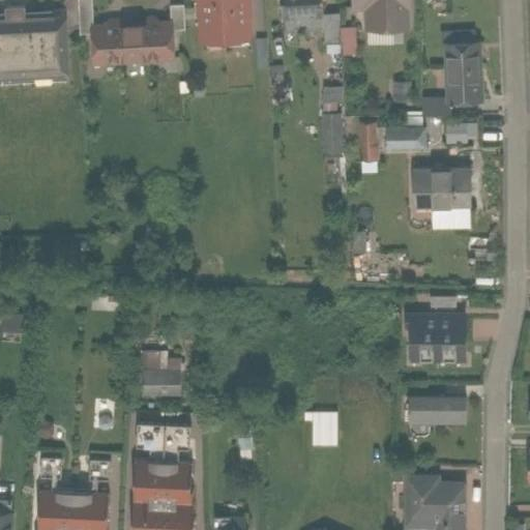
[(79,0),(81,34),(94,33),(93,21),(92,0),(79,0)]
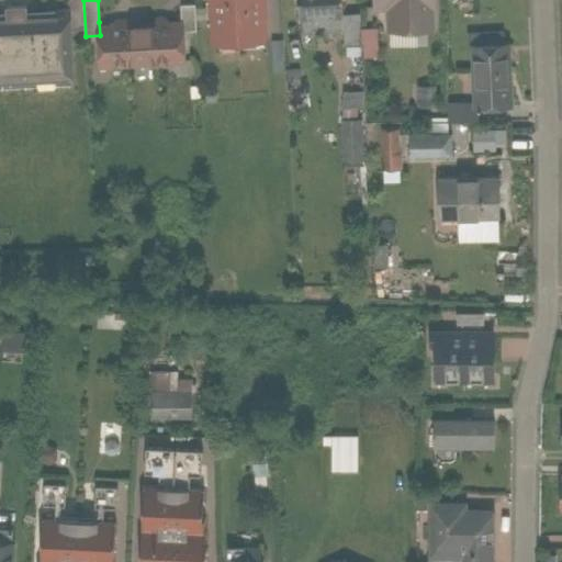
[(270,36),(267,0),(211,0),(213,40),(270,36)]
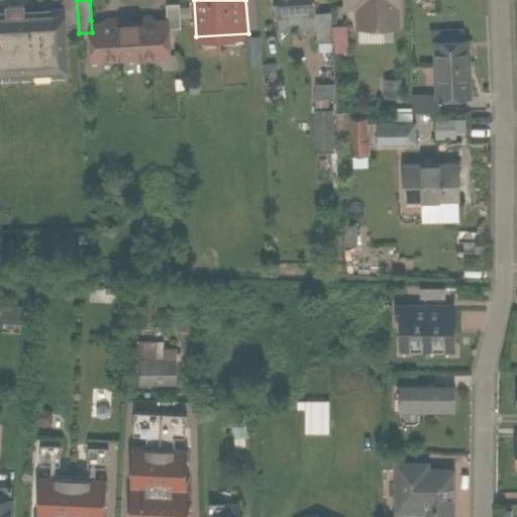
[(311,18),(310,0),(270,0),(271,20),(311,18)]
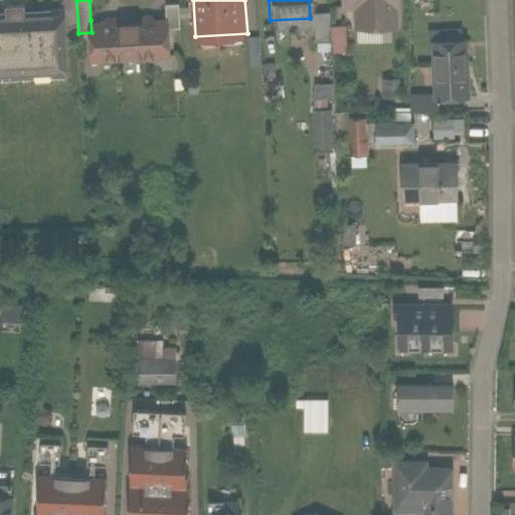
[(344,0),(344,12),(359,12),(359,32),(403,31),(401,0),(344,0)]
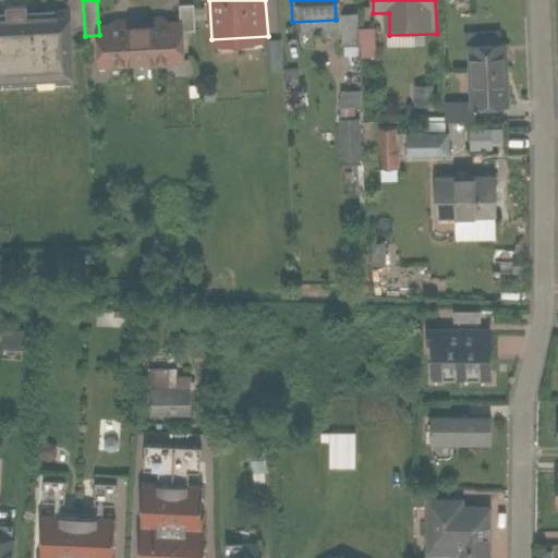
[(183,19),(183,31),(195,29),(194,3),(180,4),(180,20),(183,19)]
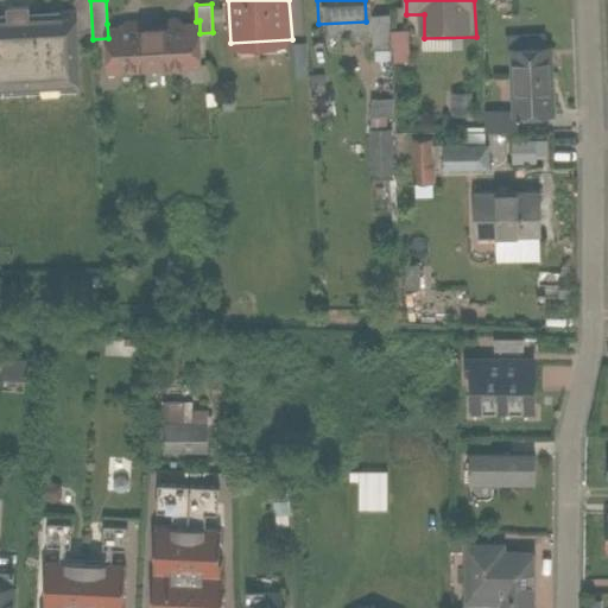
[(77,10),(0,12),(0,95),(80,93),(77,10)]
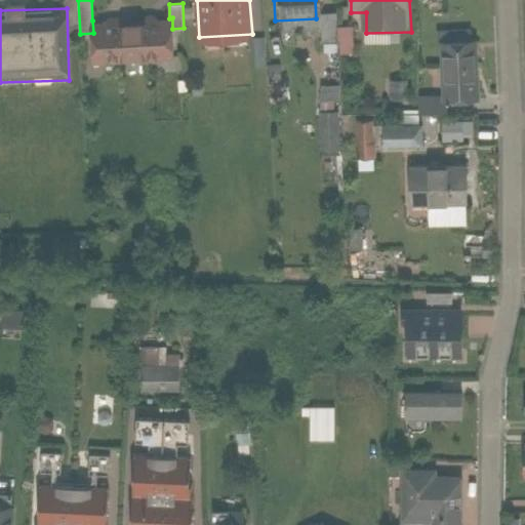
[(169,18),(92,21),(93,33),(94,63),(173,59),(172,29),(172,17),(169,18)]
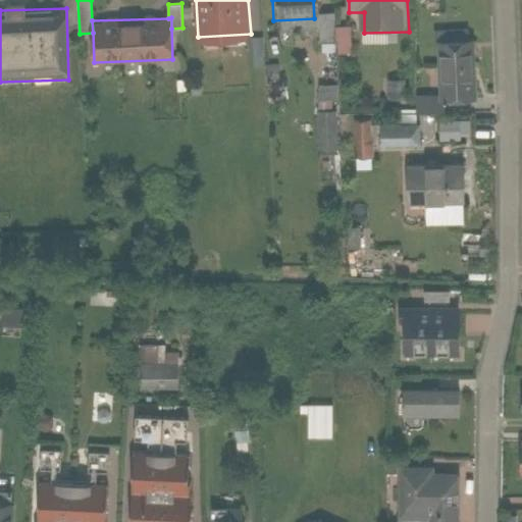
[(473,99),(472,46),(435,46),(436,100),(440,100),(473,99)]
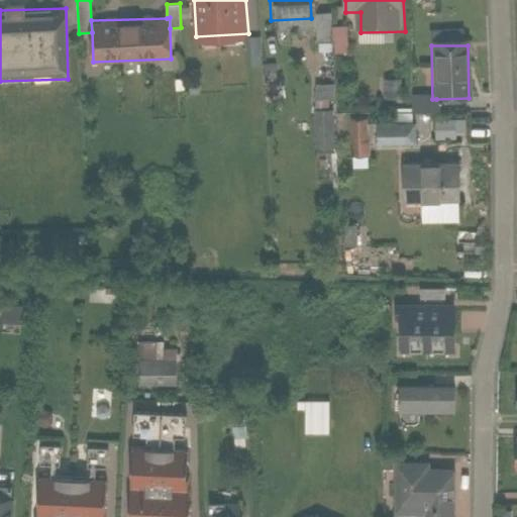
[(198,91),(210,91),(210,79),(198,79),(198,91)]
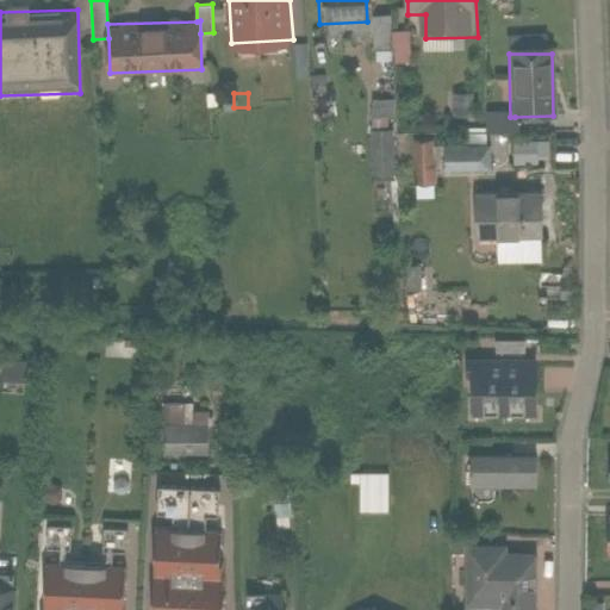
[(472,117),(471,97),(452,97),(453,117),(472,117)]
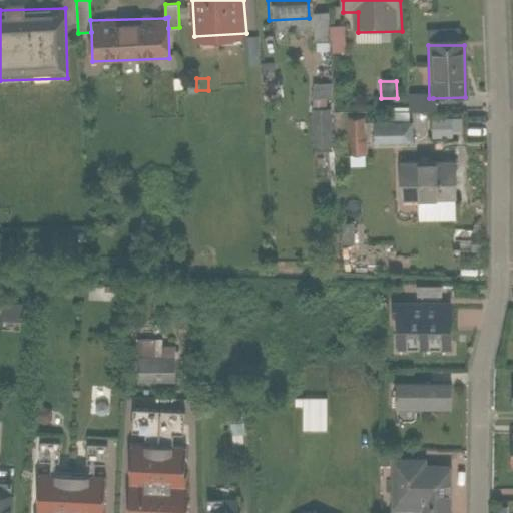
[(330,99),(329,83),(313,84),(313,100),(330,99)]
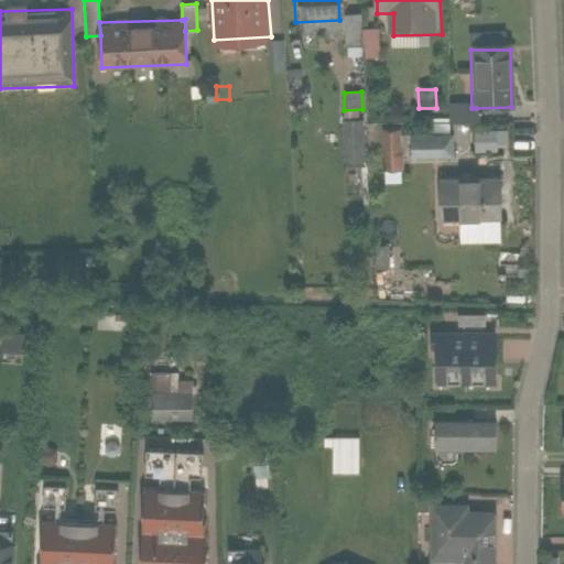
[(447,119),(447,126),(452,126),(477,125),(476,108),(472,108),(447,108),(447,119)]
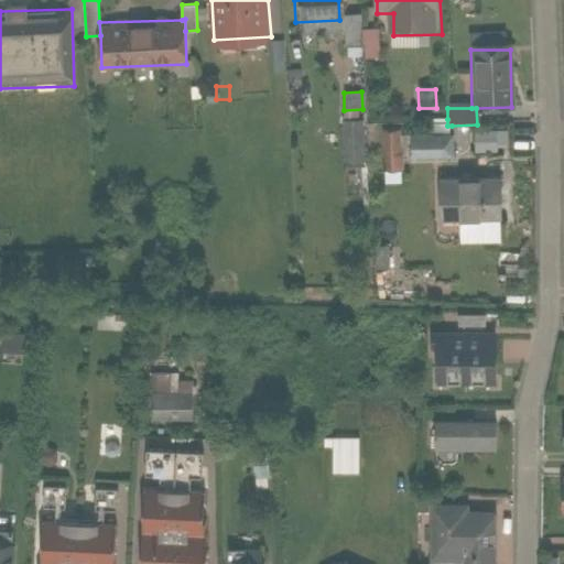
[(430,119),(430,134),(452,134),(452,126),(447,126),(447,119),(430,119)]
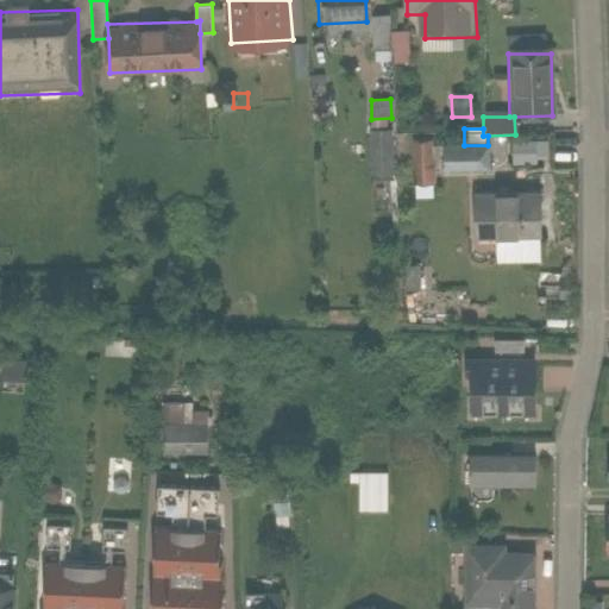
[(370,174),(393,174),(393,130),(370,130),(370,174)]
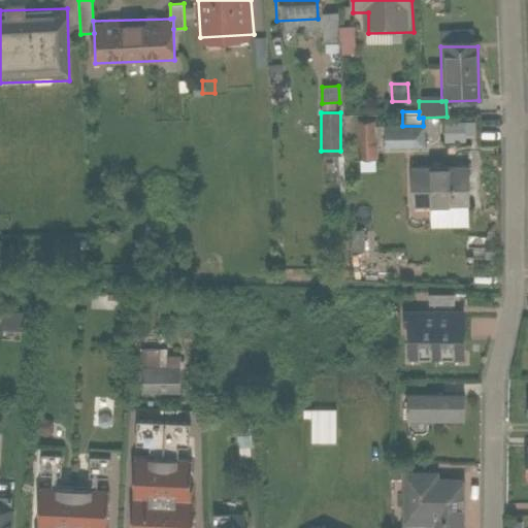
[(375,147),(375,127),(374,122),(359,122),(359,159),(375,158),(375,147)]
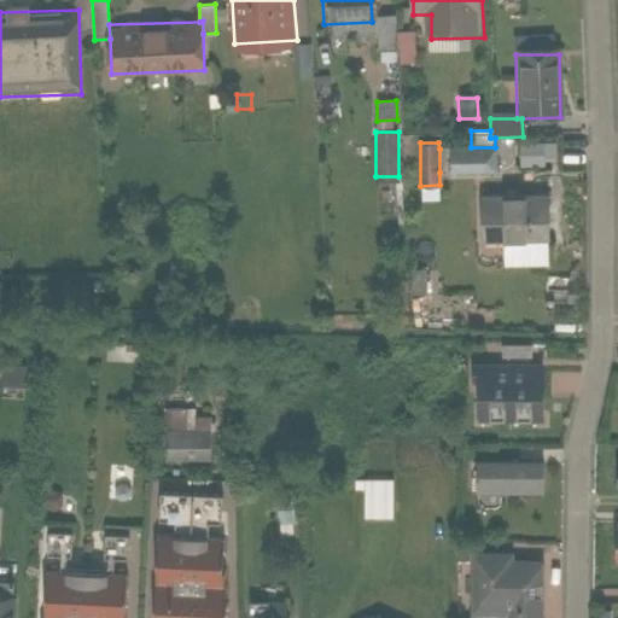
[(558,143),(520,144),(522,167),(559,165),(558,143)]
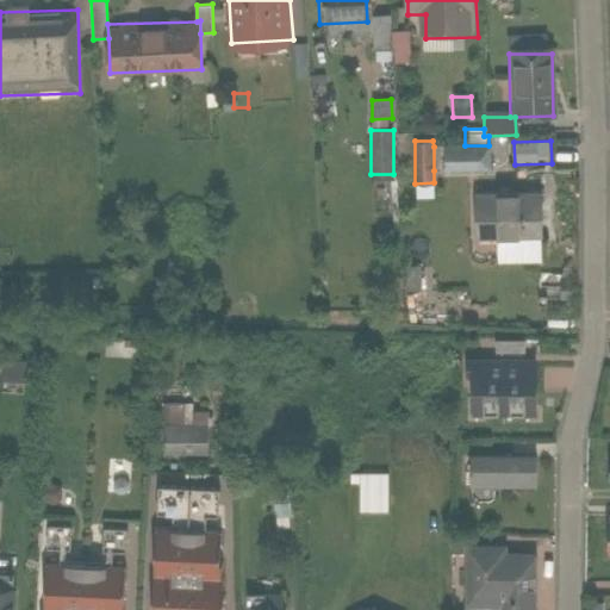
[(490,169),(489,145),(465,145),(434,147),(434,170),(490,169)]
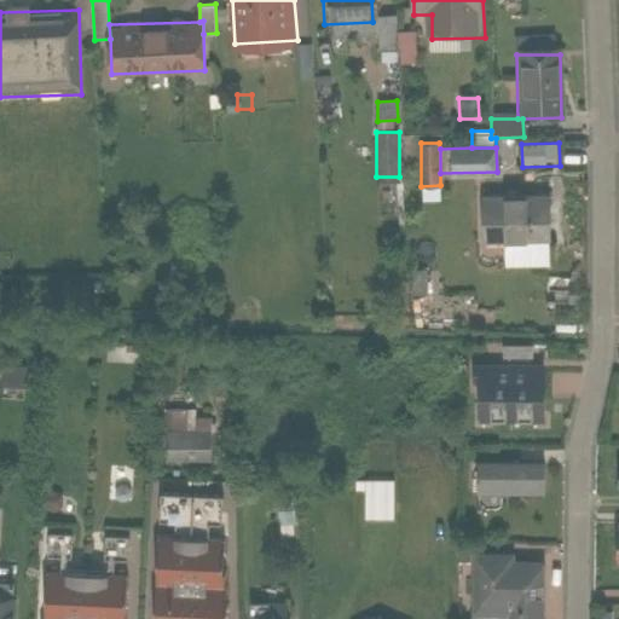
[(550,239),(550,194),(481,196),(482,241),(550,239)]
